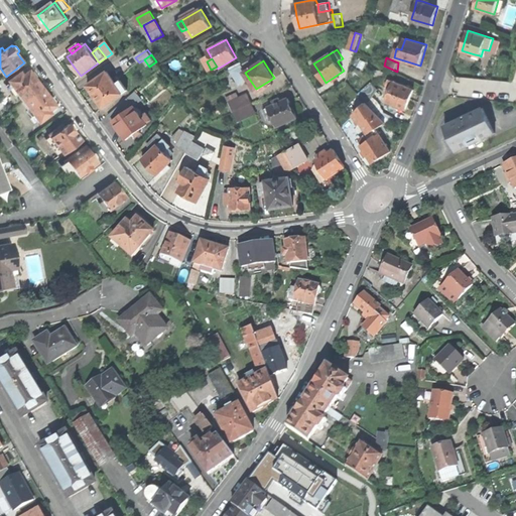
[(9,82),(24,102),(43,88),(36,79),(37,76),(36,74),(34,72),(31,73),(30,71),(26,74),(24,71),(9,82)]
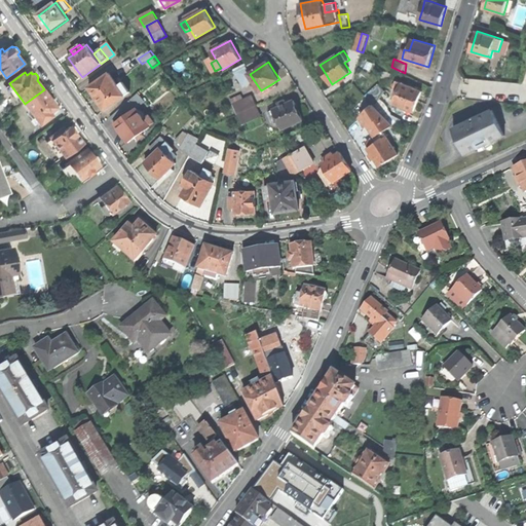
[(111,73),(90,87),(99,99),(106,110),(132,91),(124,82),(120,85),(111,73)]
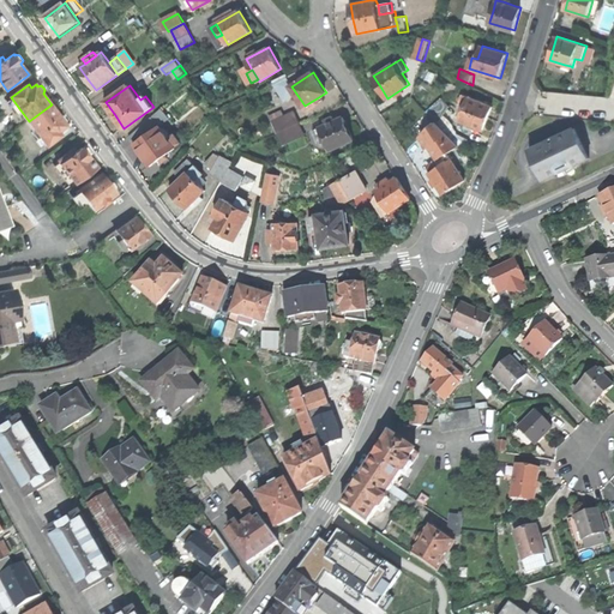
[(292,97),(296,94),(292,86),(287,90),(292,97)]
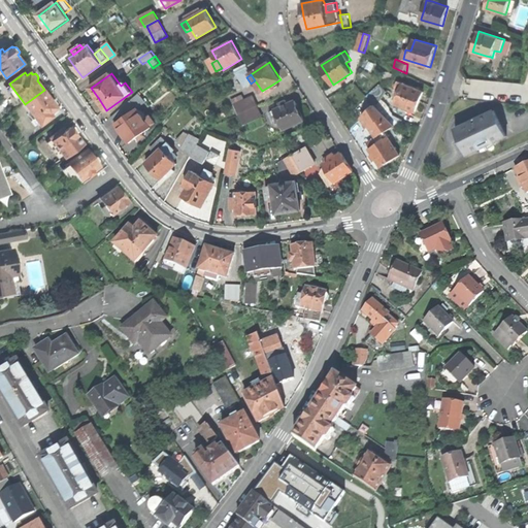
[(425,92),(399,81),(396,89),(401,91),(396,103),(402,106),(406,107),(417,111),(421,102),(425,92)]
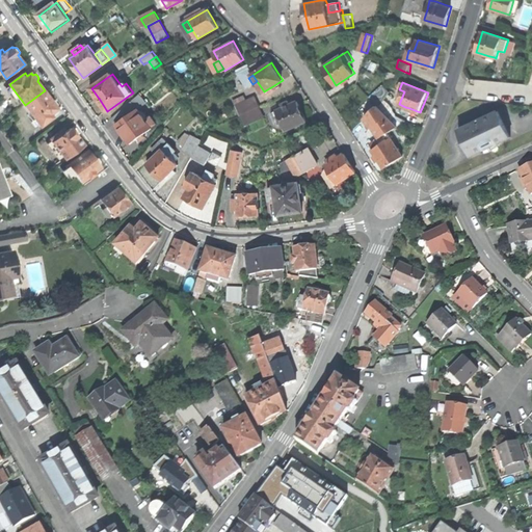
[(52,100),(45,90),(25,105),(42,127),(57,114),(55,111),(58,109),(57,107),(58,105),(57,102),(55,100),(52,100)]
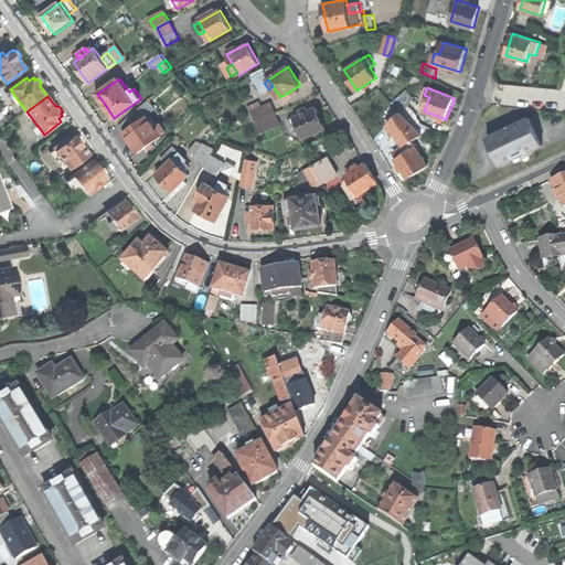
[(150,99),(141,107),(148,116),(157,109),(150,99)]
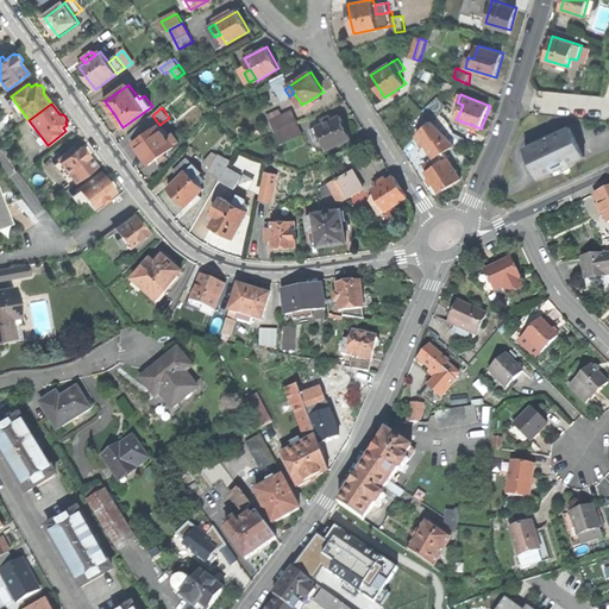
[(278,118),(283,127),(299,120),(294,111),(282,115),(278,118)]
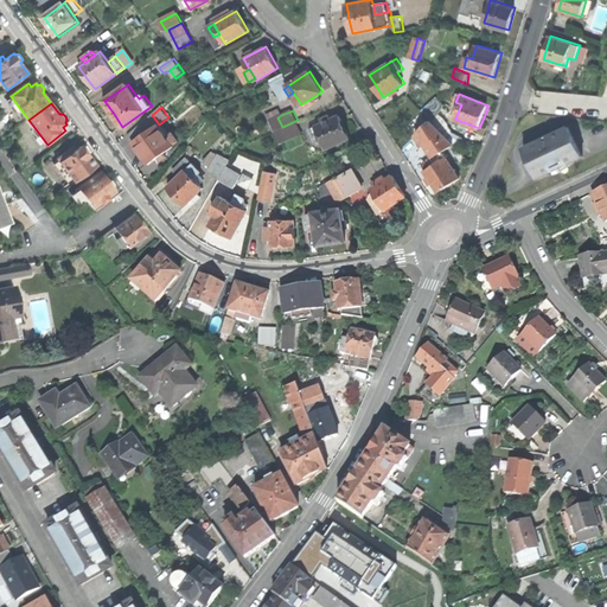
[(321,135),(327,148),(351,138),(346,126),(340,114),(332,119),(324,122),(312,128),(315,138),(321,135)]
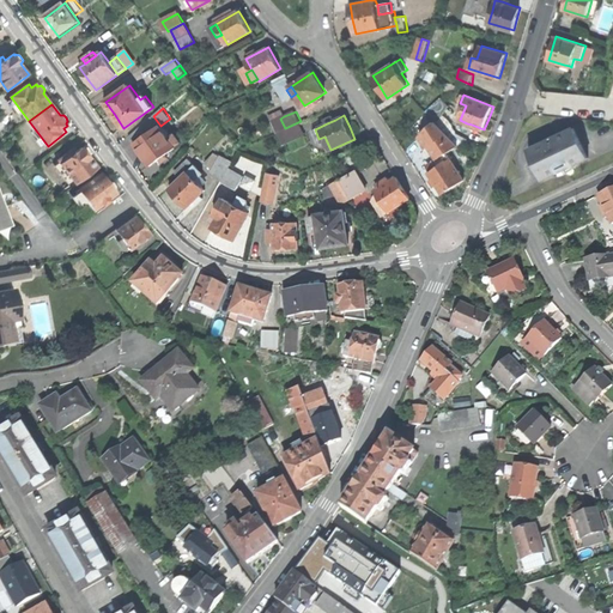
[(131,137),(135,144),(161,126),(153,116),(131,137)]
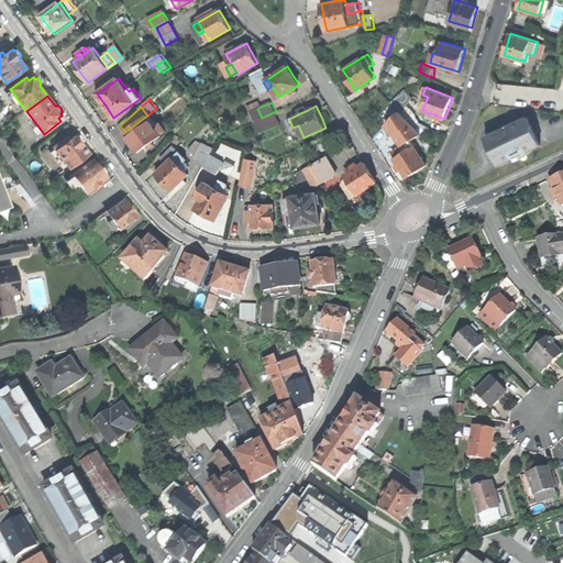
[(251,111),(255,121),(262,118),(257,109),(251,111)]
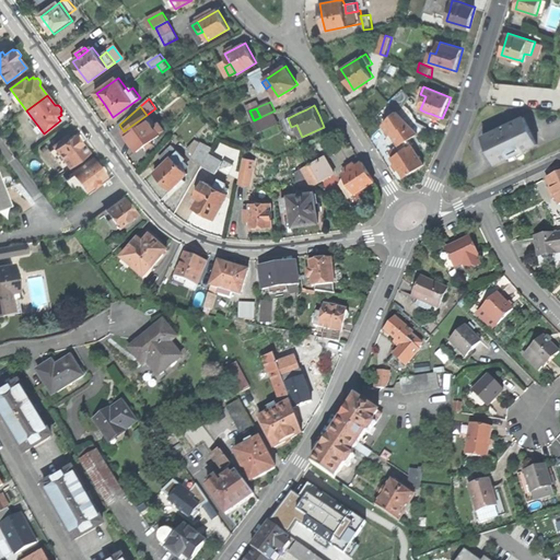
[(395,137),(400,143),(419,130),(399,109),(385,123),(389,133),(392,133),(395,137)]
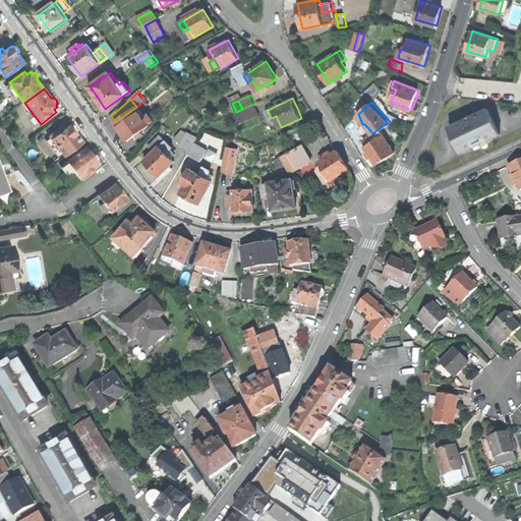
[(242,109),(246,118),(259,112),(255,103),(242,109)]
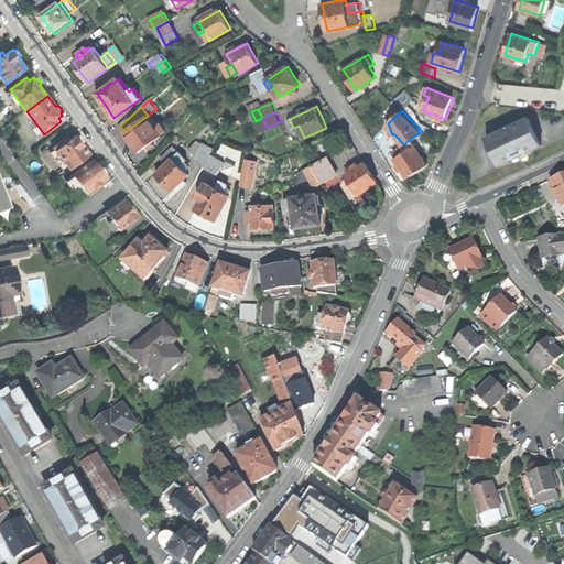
[(131,141),(140,153),(149,147),(154,142),(162,137),(161,136),(155,128),(148,116),(125,132),(131,141)]
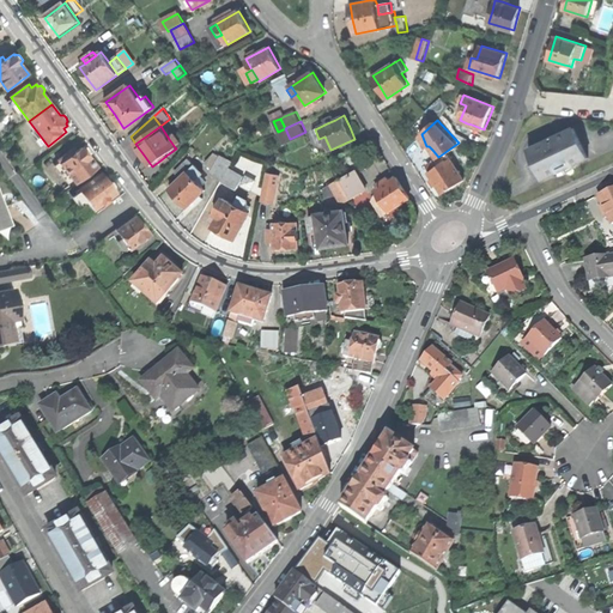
[(528,149),(542,180),(560,171),(559,168),(564,165),(570,163),(571,165),(588,157),(575,127),(557,135),(559,139),(547,144),(546,140),(528,149)]
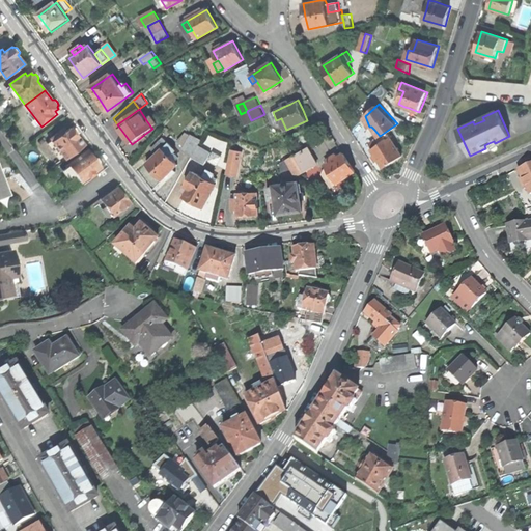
[(245,123),(251,120),(247,111),(241,114),(245,123)]
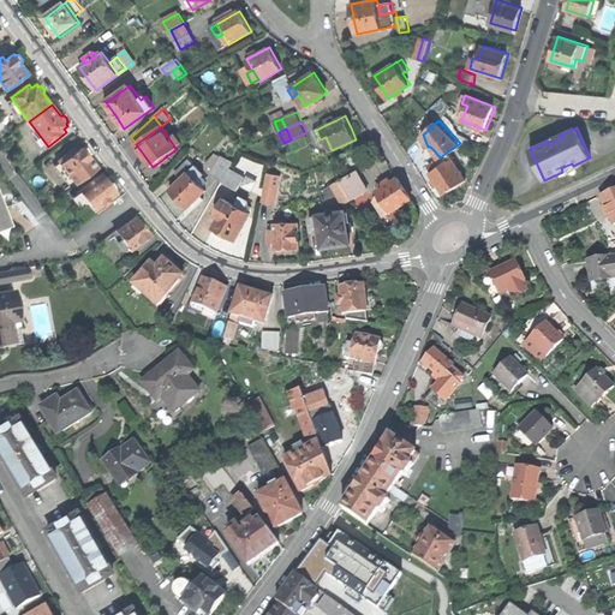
[(177,135),(169,139),(175,148),(183,143),(177,135)]
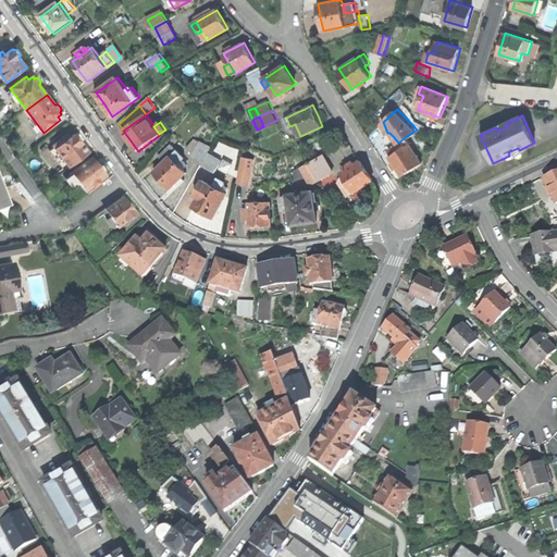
[(56,148),(70,168),(90,153),(83,143),(85,140),(84,138),(81,134),(77,135),(76,134),(69,139),(65,136),(53,145),(56,148)]
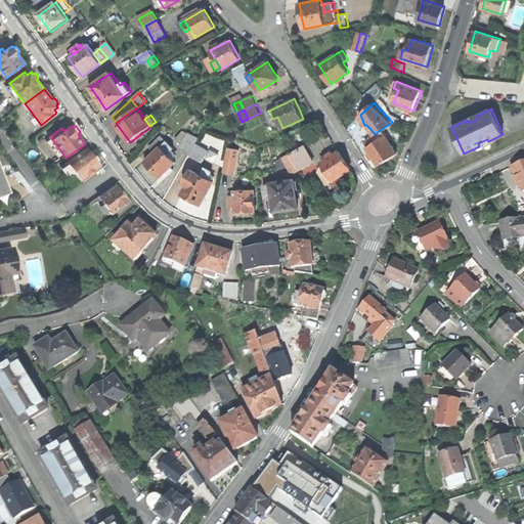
[(377,159),(380,165),(398,154),(384,131),(375,136),(378,141),(369,147),(373,153),(369,154),(372,158),(374,160),(377,159)]
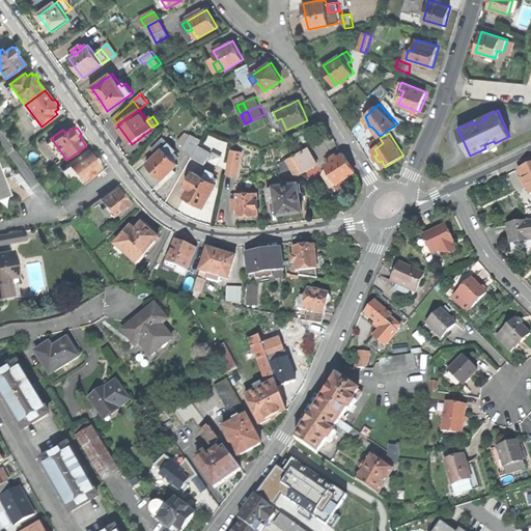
[(224,152),(228,142),(210,135),(206,145),(224,152)]
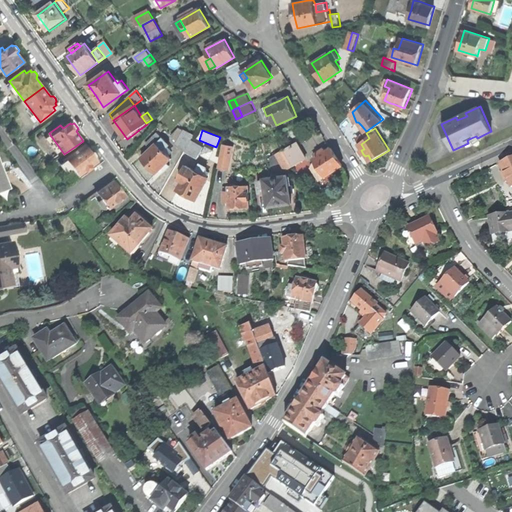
[(178,145),(187,150),(192,141),(194,137),(185,132),(178,145)]
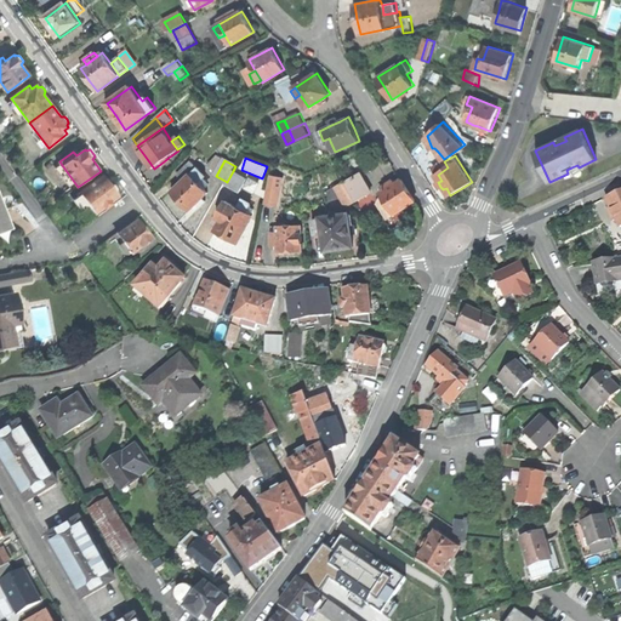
[(180,174),(186,180),(192,175),(197,170),(189,163),(180,174)]
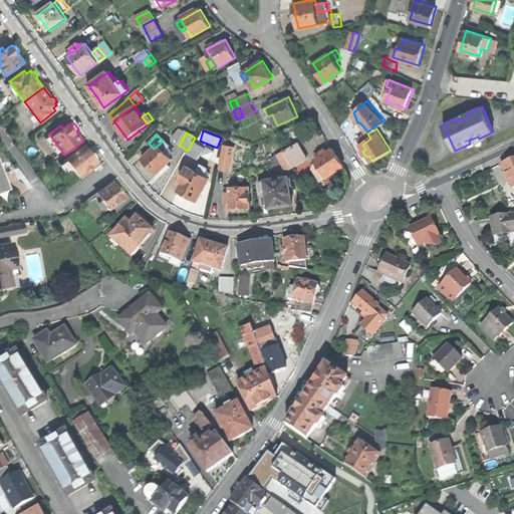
[(61,157),(64,155),(51,137),(48,139),(61,157)]
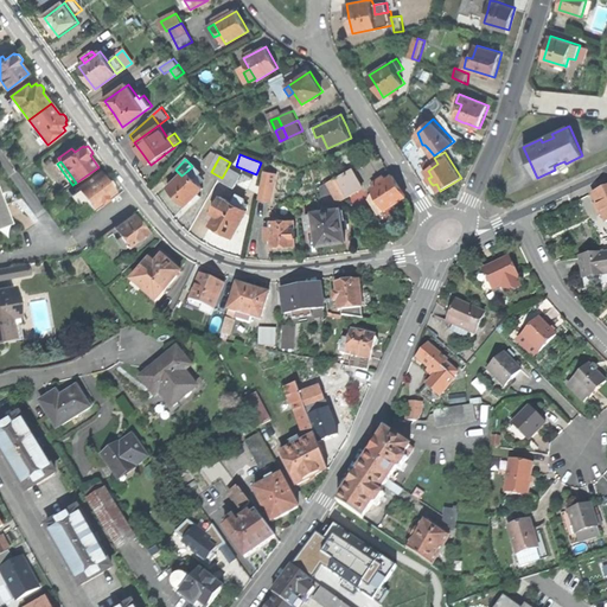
[(192,166),(187,171),(196,179),(200,174),(192,166)]
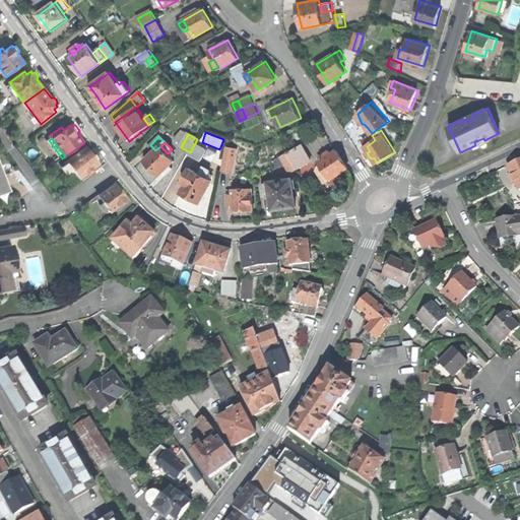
[(208,150),(195,143),(190,152),(189,155),(201,163),(208,150)]
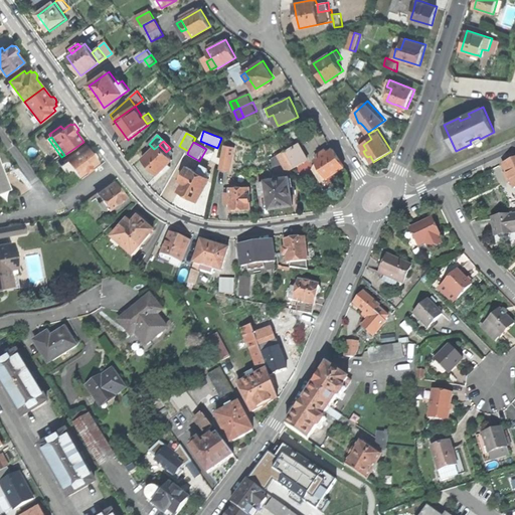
[(300,143),(295,146),(300,155),(305,152),(300,143)]
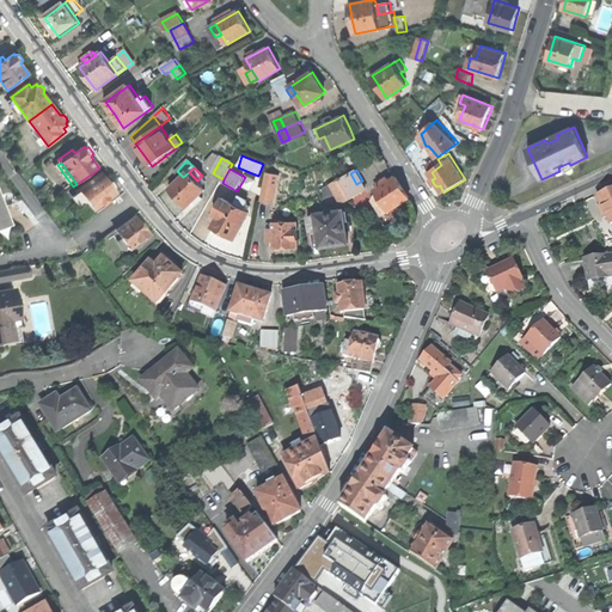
[(103,172),(78,191),(86,202),(89,201),(95,209),(103,203),(104,204),(111,200),(110,199),(117,193),(117,191),(118,187),(115,182),(110,182),(106,178),(103,172)]
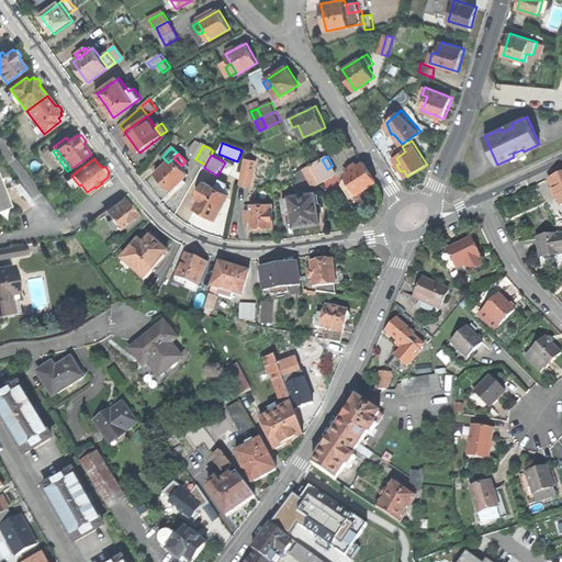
[(168,163),(157,175),(164,181),(173,190),(179,184),(184,179),(190,175),(181,166),(173,158),(168,163)]
